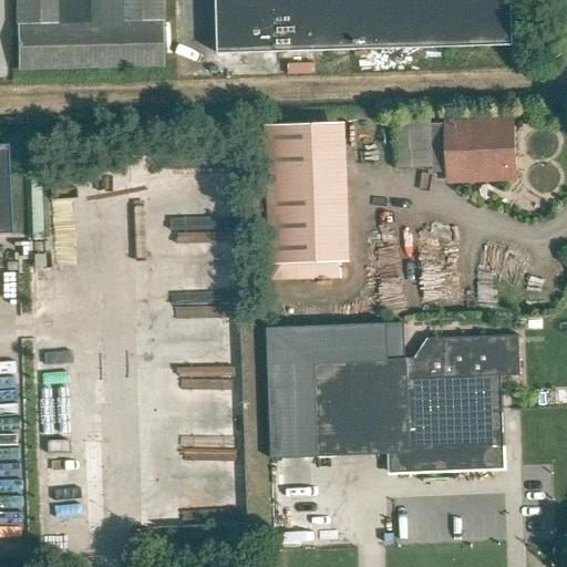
[(14,0),(16,70),(163,66),(161,0),(14,0)]
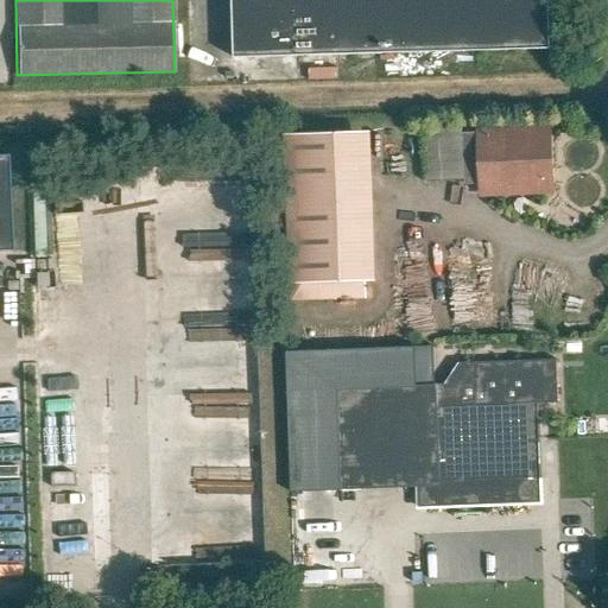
[(232,0),(234,59),(550,51),(549,0),(232,0)]
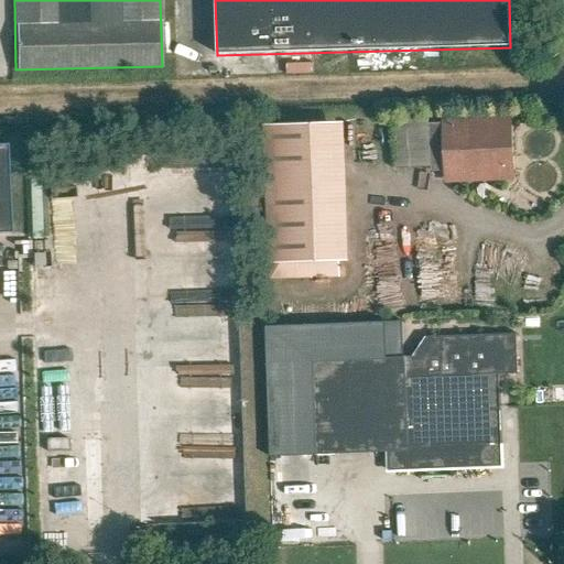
[(459,132),(459,123),(431,125),(431,144),(449,143),(451,171),(479,170),(480,173),(483,176),(496,175),(498,173),(498,170),(508,169),(507,131),(459,132)]
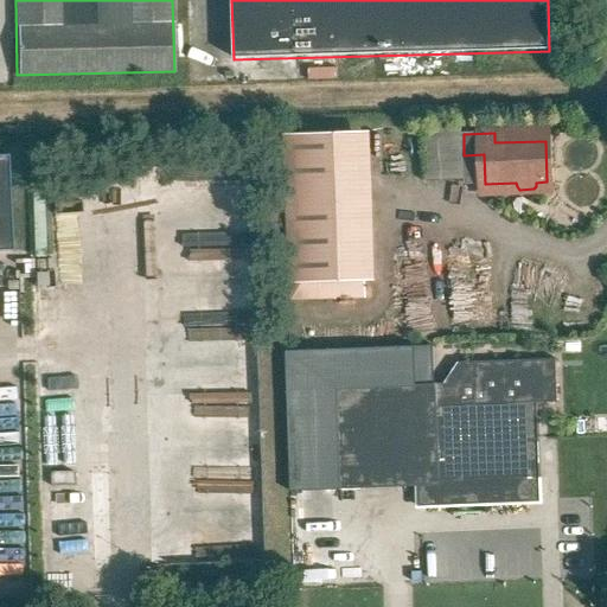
[(359,136),(287,139),(293,281),(364,279),(359,136)]
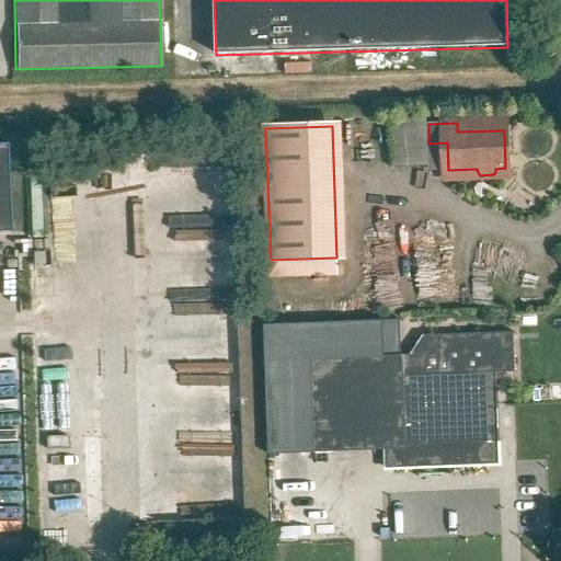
[(6,145),(0,145),(0,232),(10,232),(6,145)]
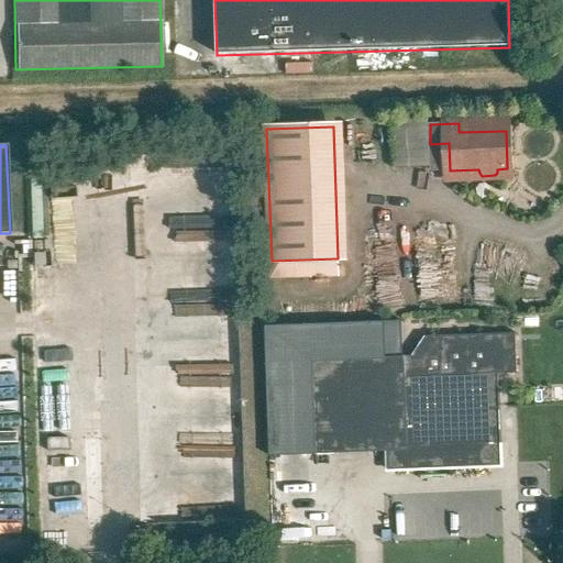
[(389,468),(501,464),(498,373),(514,373),(512,334),(427,338),(412,357),(386,359),(385,322),(265,327),(269,456),(388,452),(389,468)]
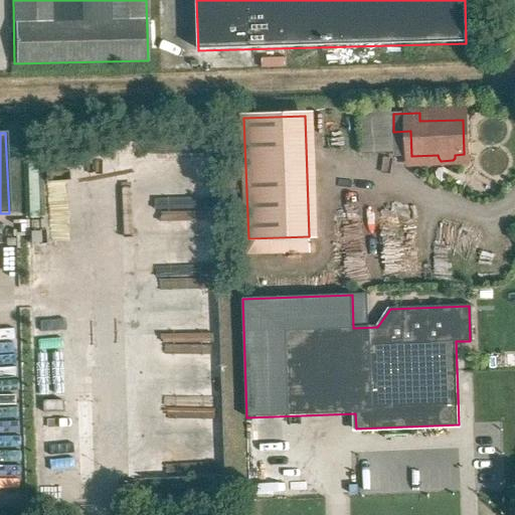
[(0,334),(16,334),(15,313),(0,313),(0,334)]
